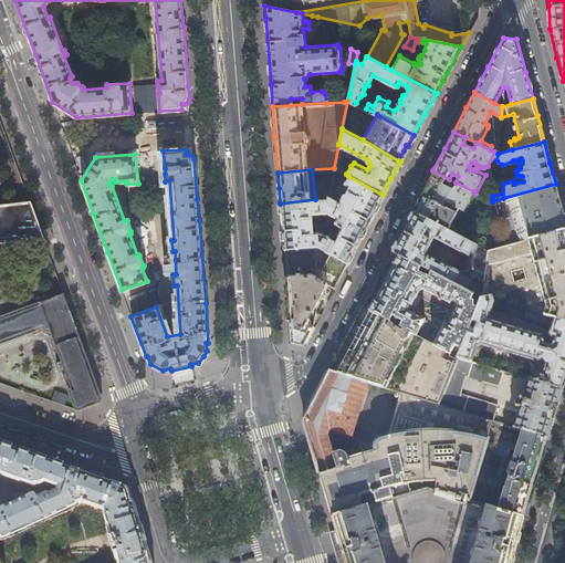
[(456,183),(449,179),(432,170),(428,179),(411,209),(452,230),(456,225),(450,221),(458,207),(463,209),(473,191),(456,183)]
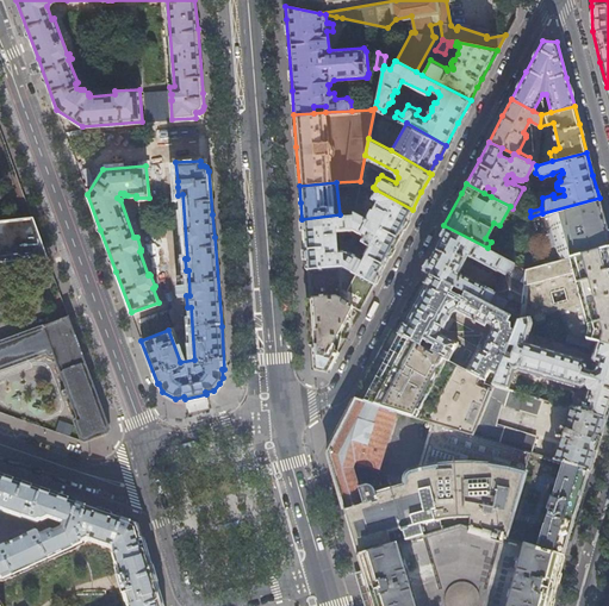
[(304,241),(306,267),(310,267),(340,264),(343,264),(349,268),(374,281),(385,261),(405,223),(412,210),(376,189),(372,197),(379,200),(370,218),(362,214),(366,206),(355,201),(353,213),(340,214),(302,219),(304,241)]
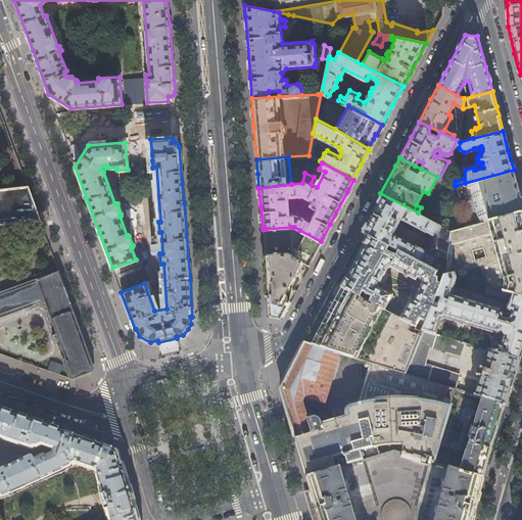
[(521,201),(518,187),(514,170),(465,183),(467,192),(485,187),(491,209),(481,211),(483,221),(520,210),(518,203),(521,201)]
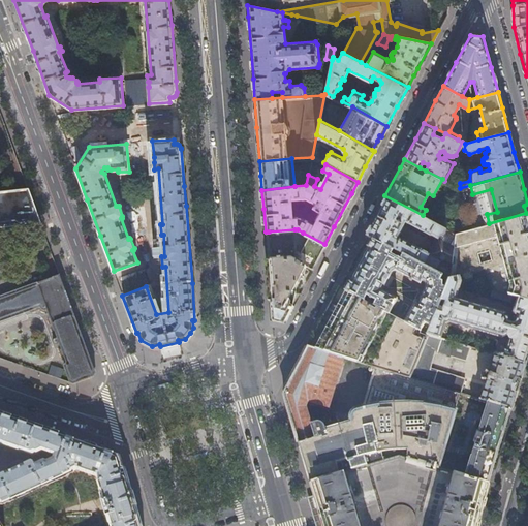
[(0,224),(40,221),(28,187),(0,189),(0,224)]
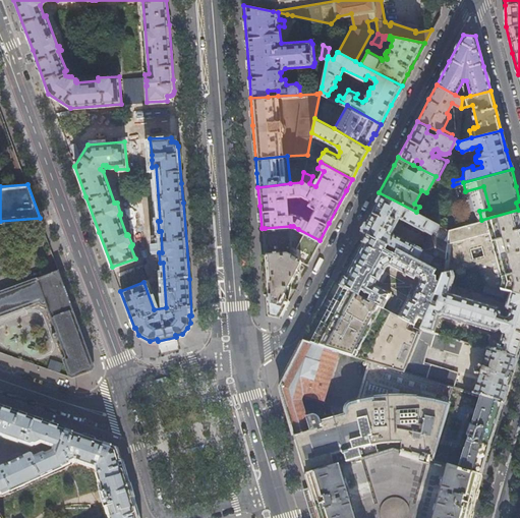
[(366,232),(436,269),(442,272),(448,229),(416,212),(379,192),(368,213),(360,229),(366,232)]
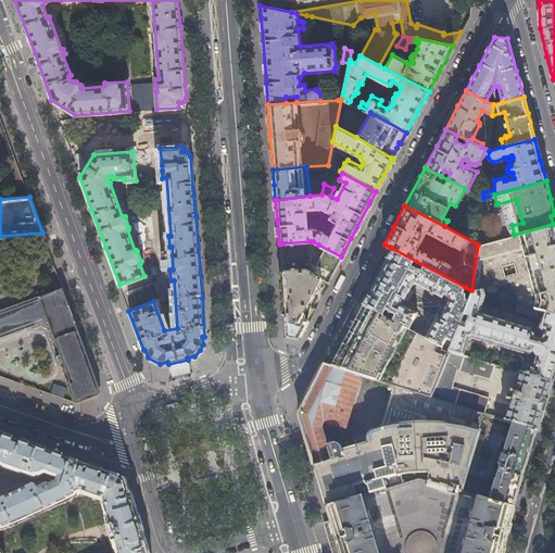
[(554,223),(553,224),(514,235),(494,240),(478,244),(471,290),(483,288),(508,281),(518,302),(543,310),(554,313),(554,223)]
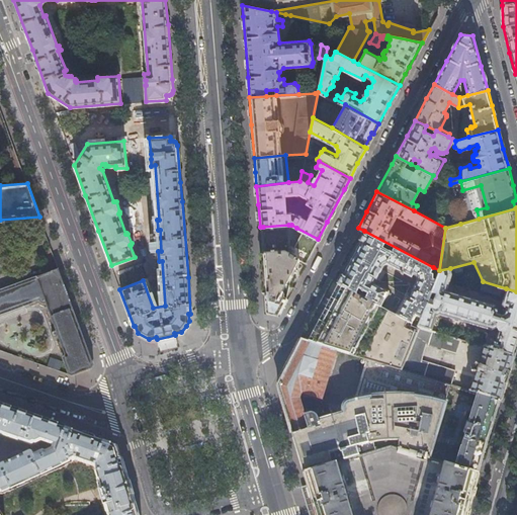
[(288,225),(263,227),(264,240),(265,252),(285,251),(306,262),(312,250),(318,239),(296,228),(294,231),(300,234),(293,246),(292,244),(289,245),(288,225)]
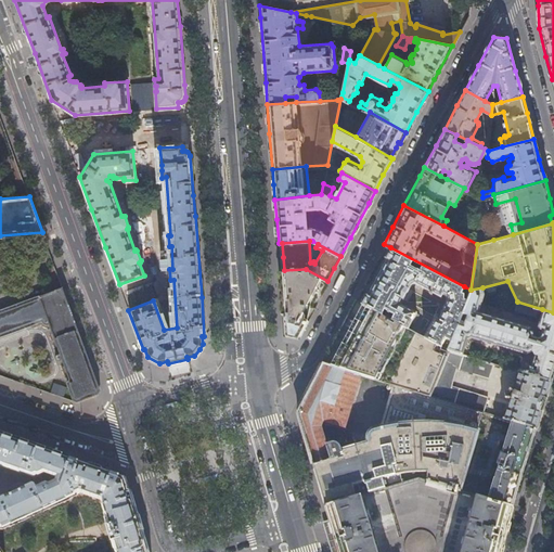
[(461,291),(464,286),(390,247),(386,256),(370,287),(362,302),(408,324),(412,316),(413,316),(415,310),(400,302),(410,283),(413,281),(439,295),(441,292),(446,294),(446,297),(439,312),(436,311),(425,333),(441,342),(446,334),(452,337),(458,322),(462,311),(467,299),(464,297),(464,293),(461,291)]
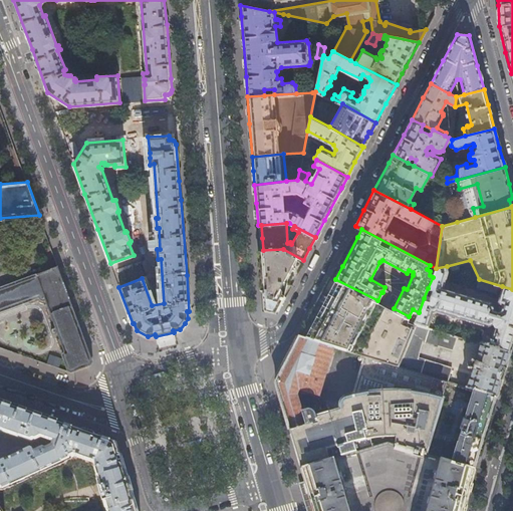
[(283,249),(263,250),(260,250),(261,263),(264,307),(276,310),(283,297),(284,295),(283,294),(287,281),(291,282),(295,274),(303,260),(283,249)]
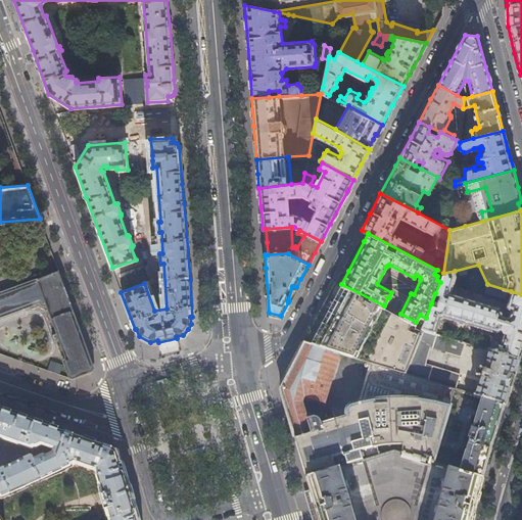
[(0,314),(39,299),(40,300),(41,301),(42,302),(44,302),(46,302),(65,356),(62,359),(68,376),(72,377),(88,371),(90,370),(91,368),(91,367),(92,363),(92,361),(58,269),(0,290),(0,314)]
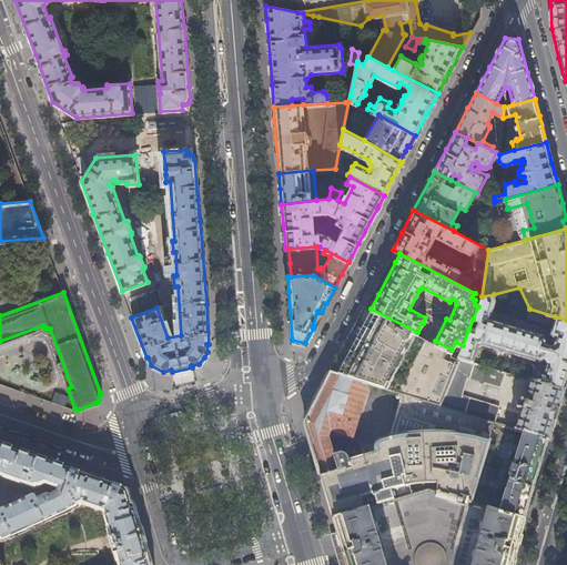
[(495,301),(494,294),(482,296),(478,306),(473,319),(479,321),(475,332),(468,330),(463,345),(459,353),(474,357),(478,343),(479,343),(483,342),(539,360),(545,356),(546,360),(543,370),(537,369),(534,377),(564,387),(566,379),(566,320),(555,316),(549,333),(550,334),(554,335),(553,341),(550,343),(546,342),(546,340),(545,336),(542,335),(543,333),(488,316),(495,301)]
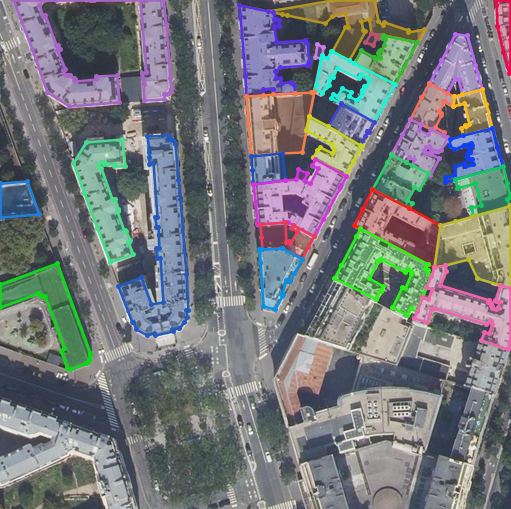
[(392,307),(376,299),(334,278),(327,275),(320,288),(310,307),(296,332),(332,343),(364,353),(396,363),(414,318),(407,315),(392,307)]
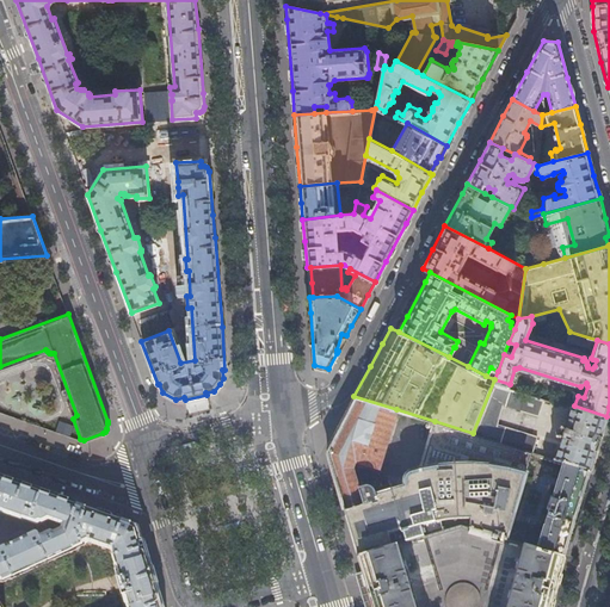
[(544,396),(510,384),(494,379),(473,433),(534,451),(540,433),(537,433),(537,432),(499,420),(505,401),(540,412),(544,396)]
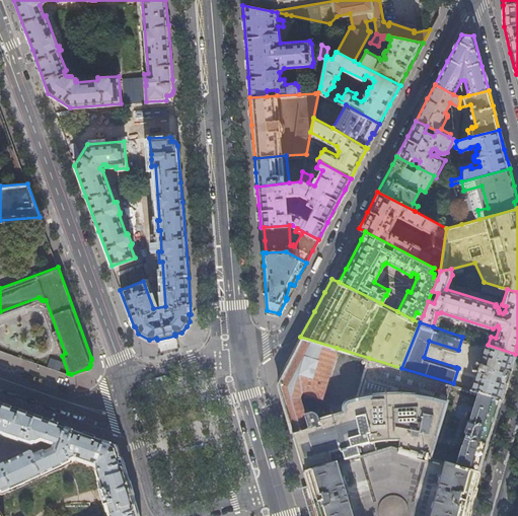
[(321,395),(337,348),(300,337),(291,354),(277,382),(297,452),(303,470),(389,443),(478,470),(482,462),(491,433),(501,398),(469,388),(453,383),(401,368),(369,358),(356,394),(348,399),(350,407),(318,416),(317,414),(315,412),(313,411),(311,411),(303,413),(298,396),(300,395),(302,390),(321,395)]
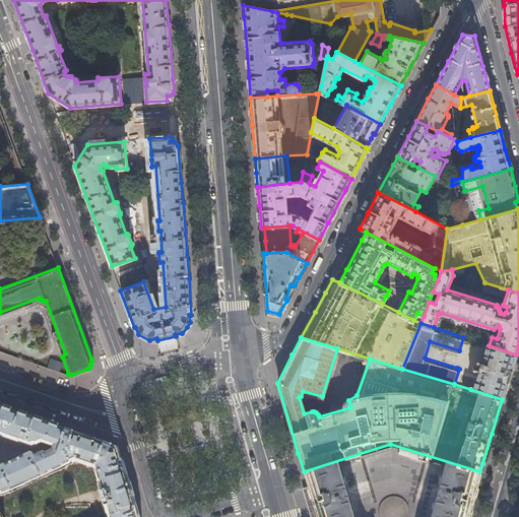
[(512,370),(516,354),(489,345),(485,344),(480,361),(478,360),(478,361),(476,361),(474,362),(473,366),(474,368),(476,369),(475,370),(477,371),(470,389),(502,399),(512,370)]
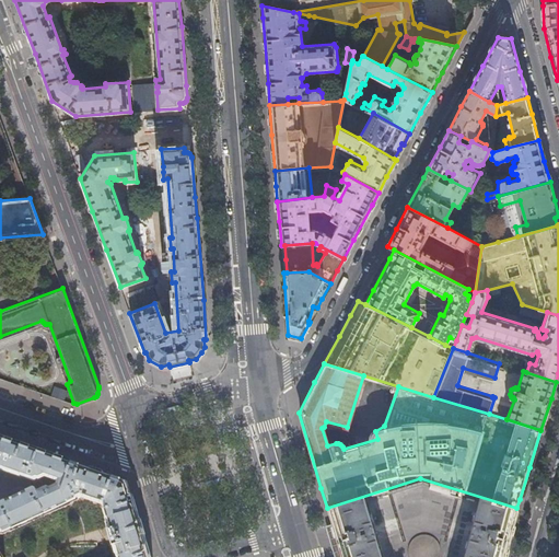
[(49,392),(60,395),(63,387),(53,384),(49,392)]
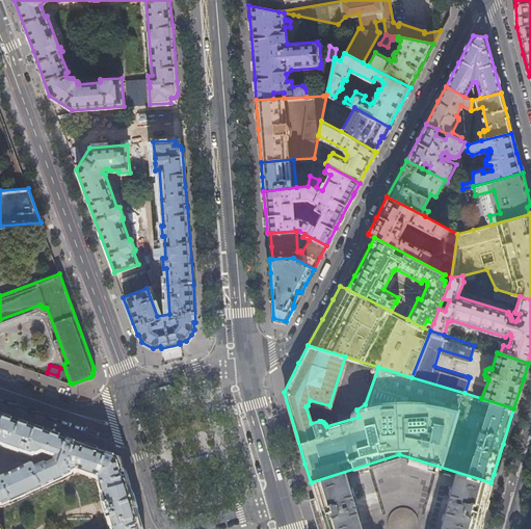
[(0,528),(2,528),(0,525),(0,503),(3,502),(10,499),(11,500),(64,475),(73,471),(72,471),(77,469),(98,476),(99,480),(98,481),(100,488),(101,493),(100,493),(108,523),(109,523),(110,526),(111,526),(111,528),(141,528),(135,506),(120,454),(93,445),(41,427),(0,412),(0,528)]
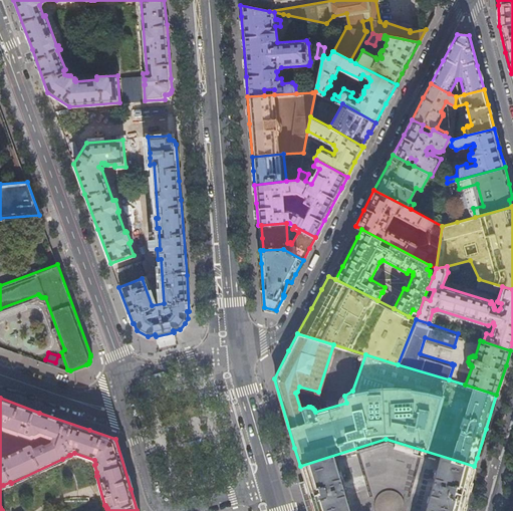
[(462,510),(465,500),(474,466),(386,439),(300,466),(303,474),(313,510),(462,510)]
